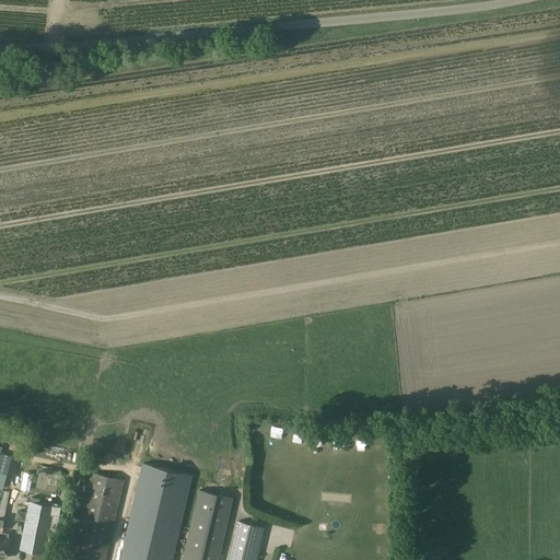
[(172,559),(193,475),(167,469),(147,556),(164,559),(172,559)]
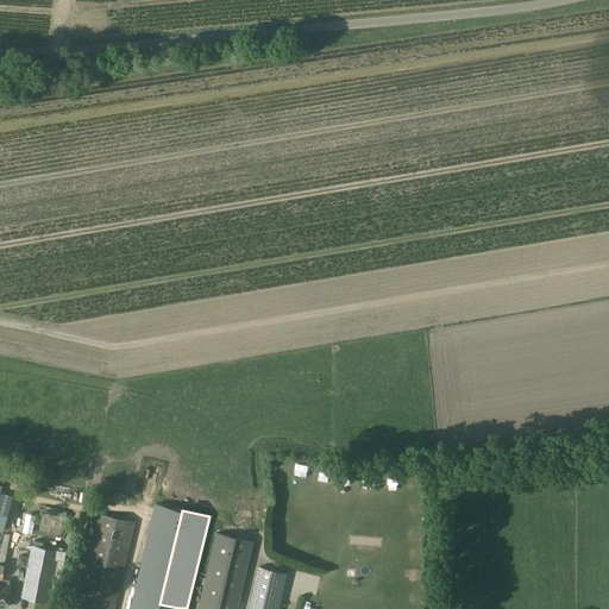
[(114,608),(136,522),(99,514),(76,608),(114,608)]
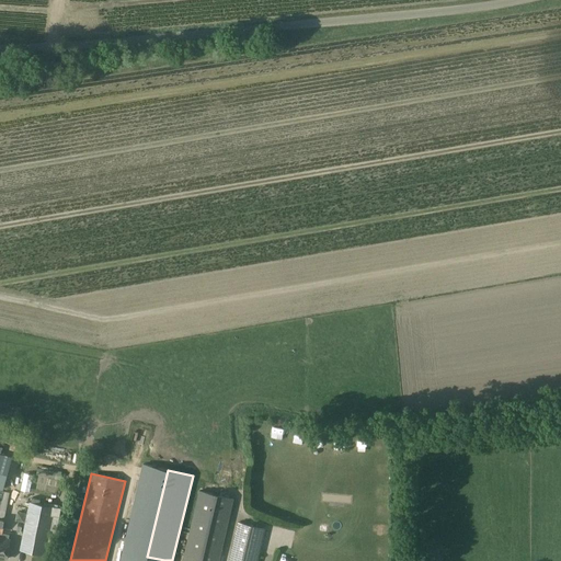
[(218,560),(233,499),(199,491),(182,560),(218,560)]
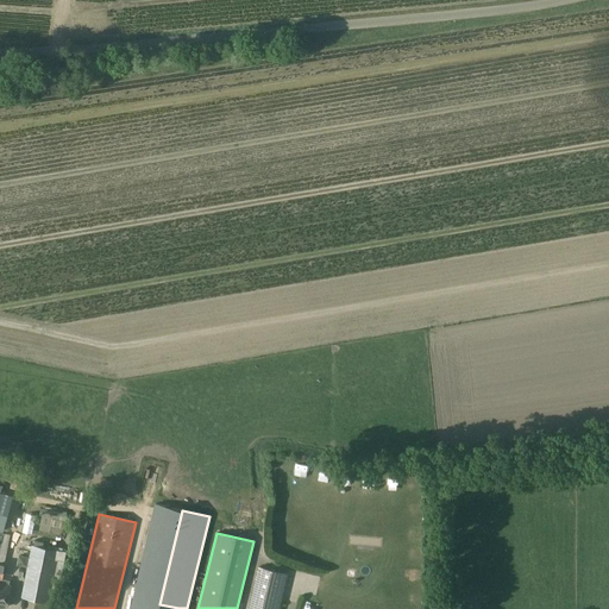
[(61,562),(30,554),(20,597),(49,603),(52,588),(55,589),(61,562)]
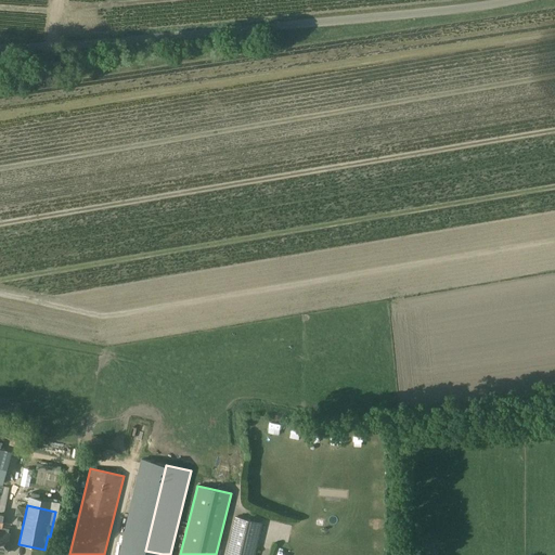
[(0,513),(0,552),(5,554),(10,534),(8,533),(9,530),(2,529),(4,514),(0,513)]
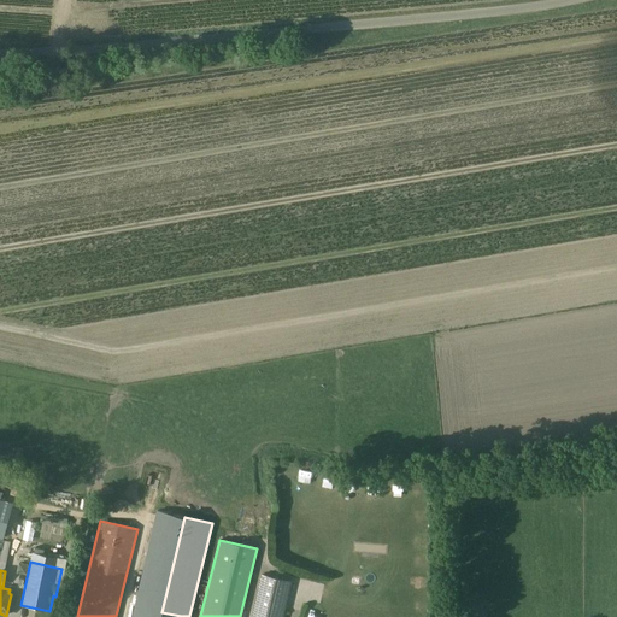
[(251,616),(282,616),(291,582),(262,575),(251,616)]
